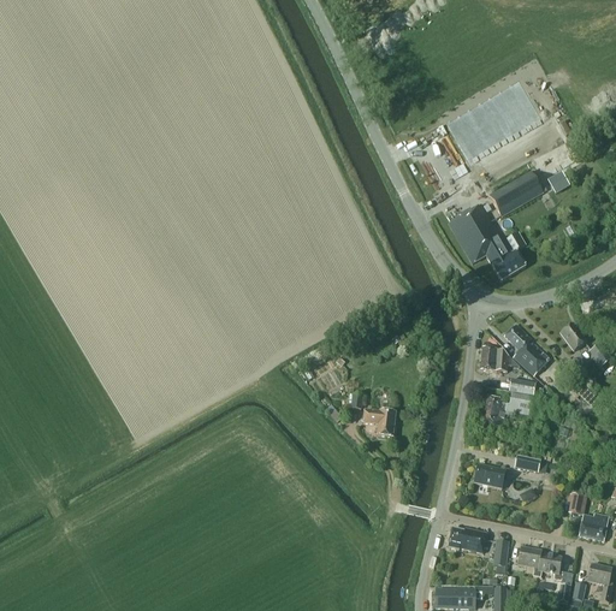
[(525,78),(452,120),(478,164),(550,122),(525,78)]
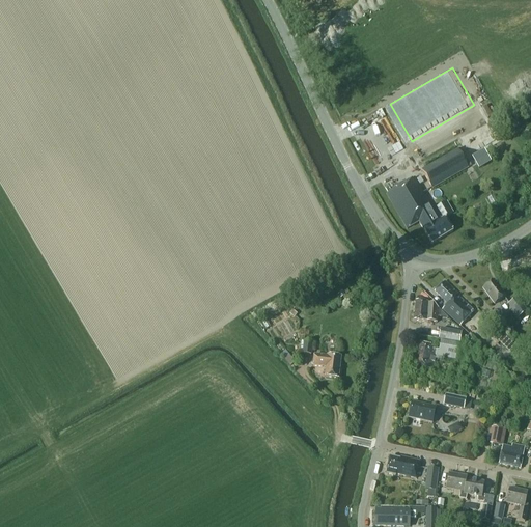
[(467,160),(457,145),(421,167),(432,186),(469,164),(467,160)]
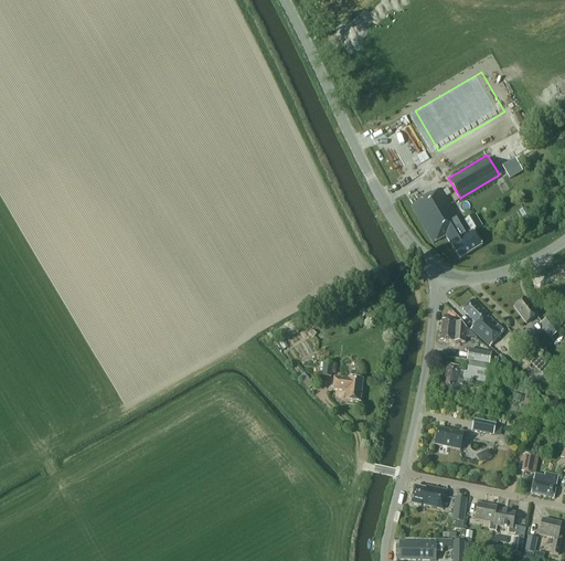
[(515,156),(502,163),(510,177),(523,169),(515,156)]
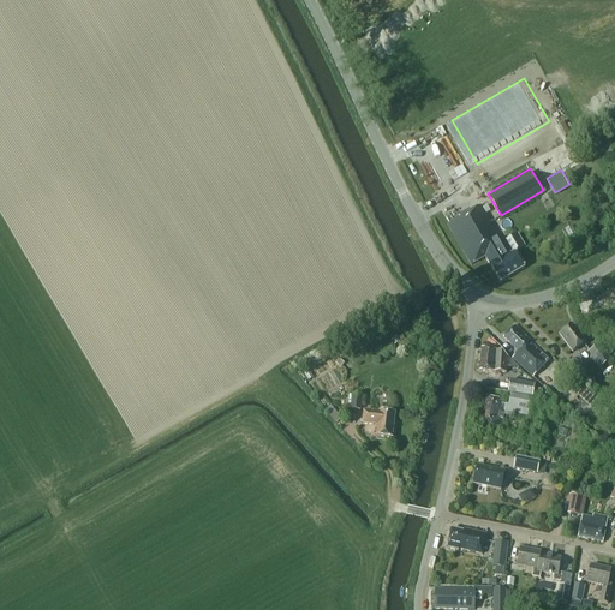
[(472,261),(485,253),(500,277),(525,263),(515,249),(513,250),(505,235),(502,238),(481,201),(448,220),(472,261)]
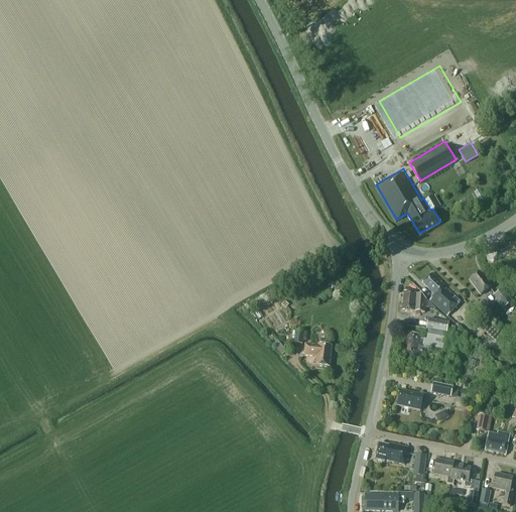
[(468,199),(462,202),(466,209),(471,206),(468,199)]
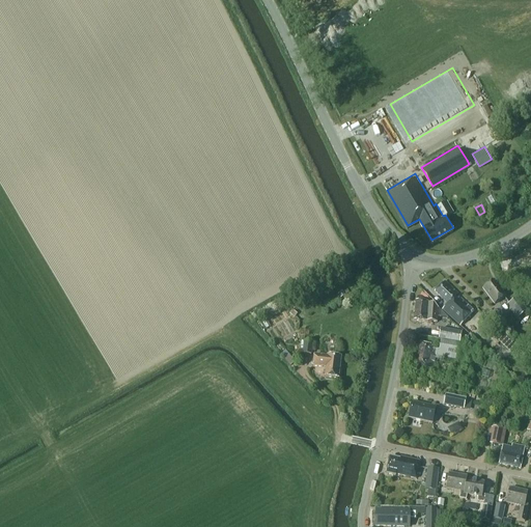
[(436,287),(448,300),(443,306),(460,323),(474,308),(456,292),(458,290),(445,278),(436,287)]
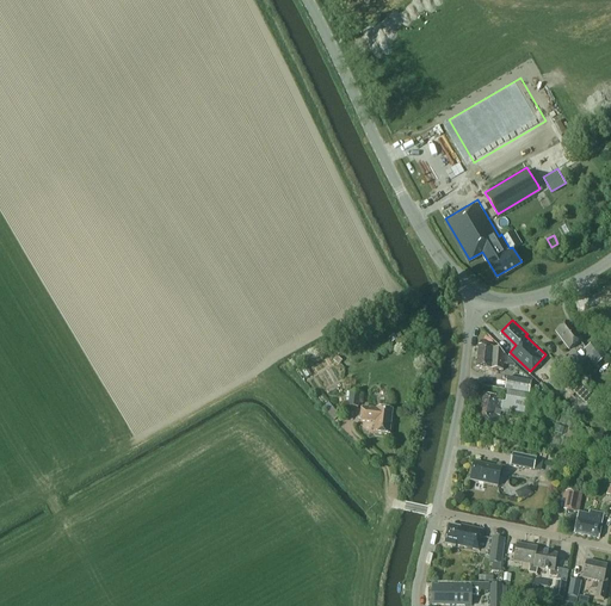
[(556,328),(569,346),(581,338),(568,320),(556,328)]
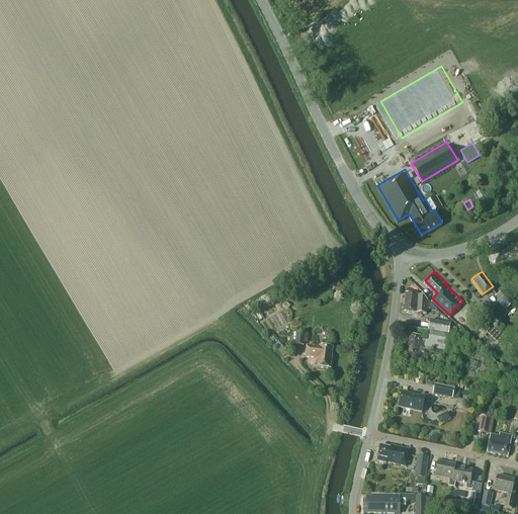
[(515,301),(505,286),(496,293),(506,307),(515,301)]
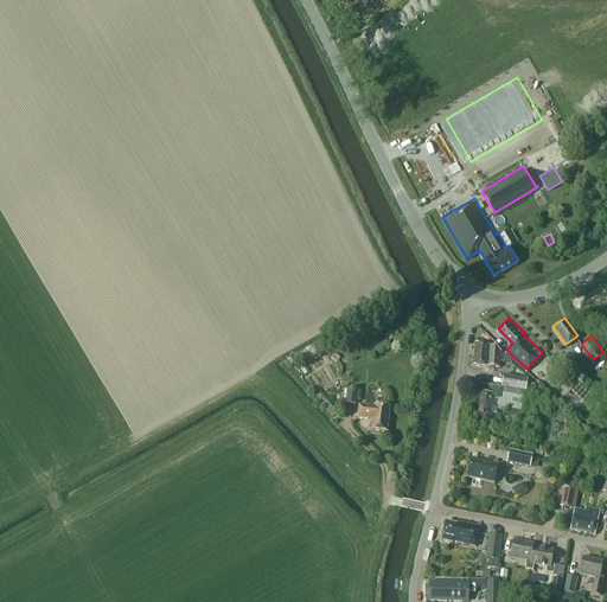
[(475,339),(474,362),(487,363),(500,364),(500,358),(502,347),(496,343),(490,343),(490,340),(475,339)]
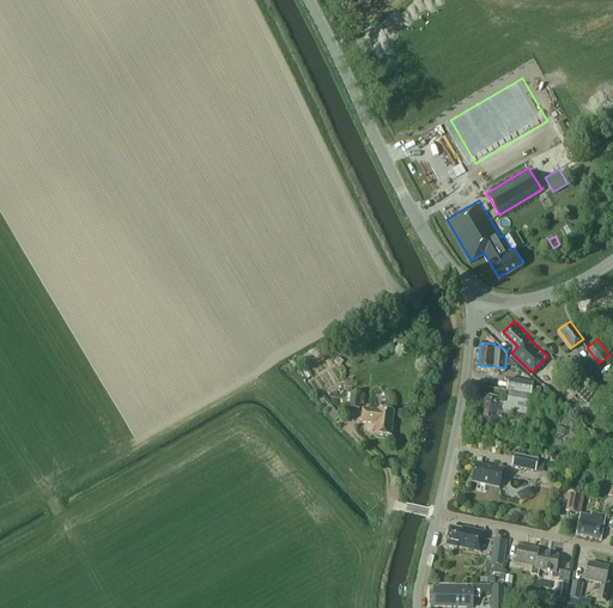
[(517,363),(507,351),(505,362),(517,363)]
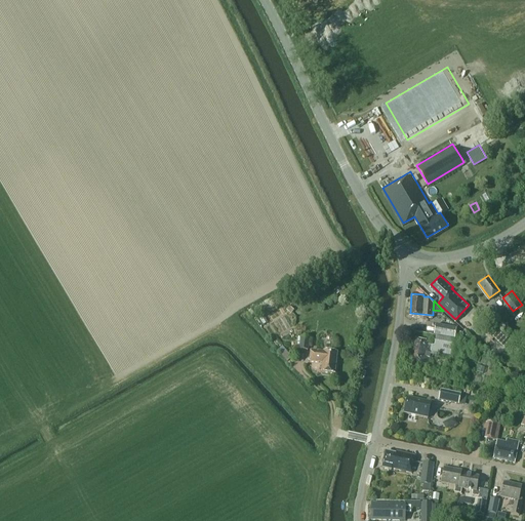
[(434,331),(455,335),(456,328),(457,325),(436,321),(434,331)]
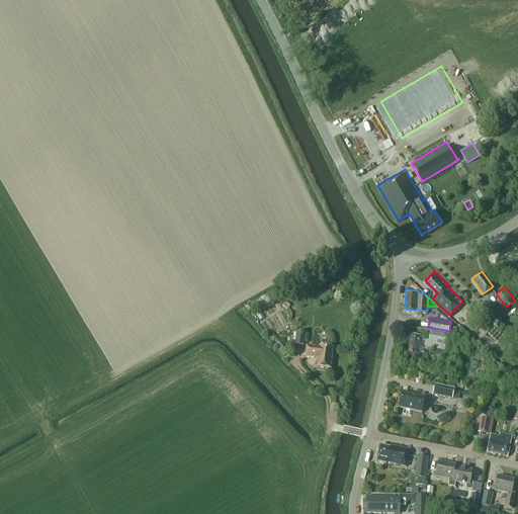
[(485,317),(479,323),(486,329),(492,323),(485,317)]
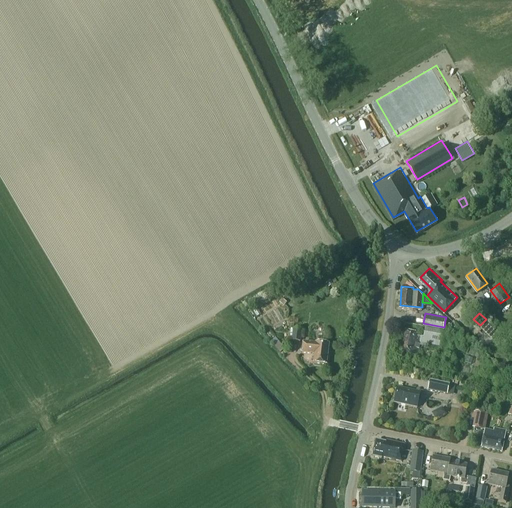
[(445,320),(444,327),(451,328),(452,321),(445,320)]
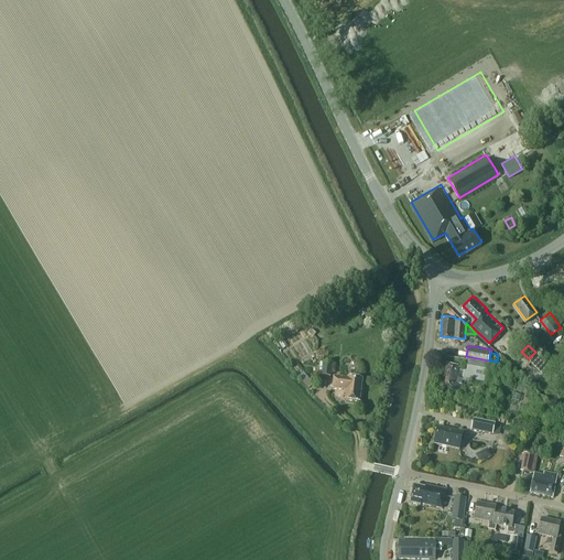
[(541,357),(534,364),(543,373),(550,366),(541,357)]
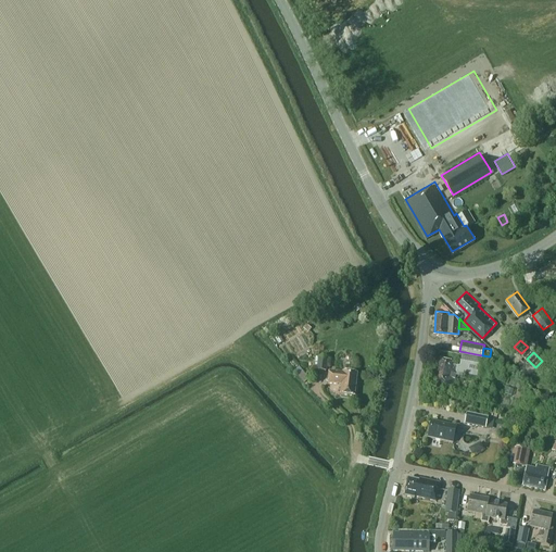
[(317,366),(326,367),(328,354),(319,353),(317,366)]
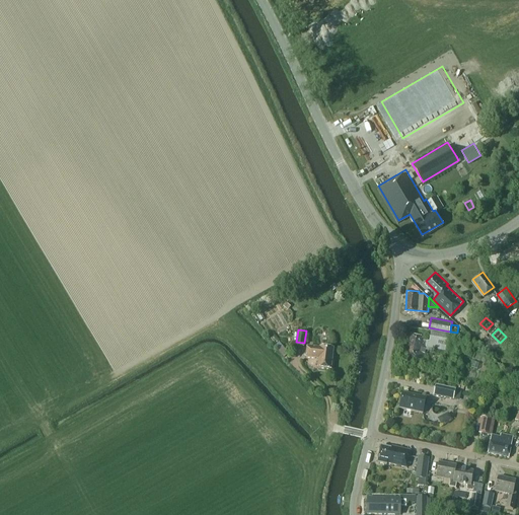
[(412,332),(406,354),(423,358),(426,344),(446,348),(449,333),(431,329),(430,339),(427,338),(427,336),(423,336),(423,334),(412,332)]
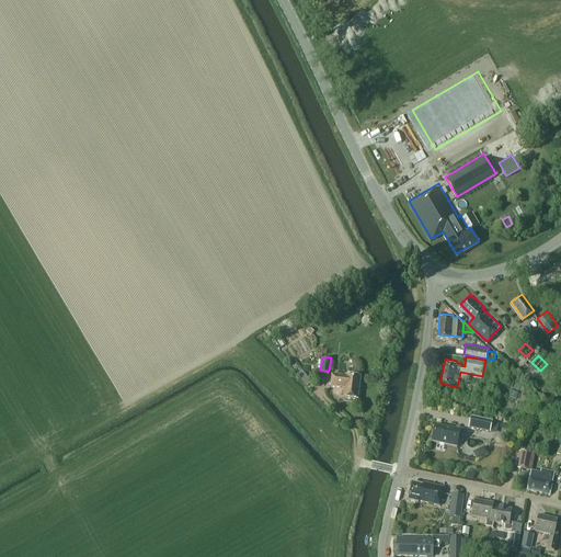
[(346,372),(346,373),(332,371),(331,383),(345,385),(344,395),(358,396),(361,373),(346,372)]
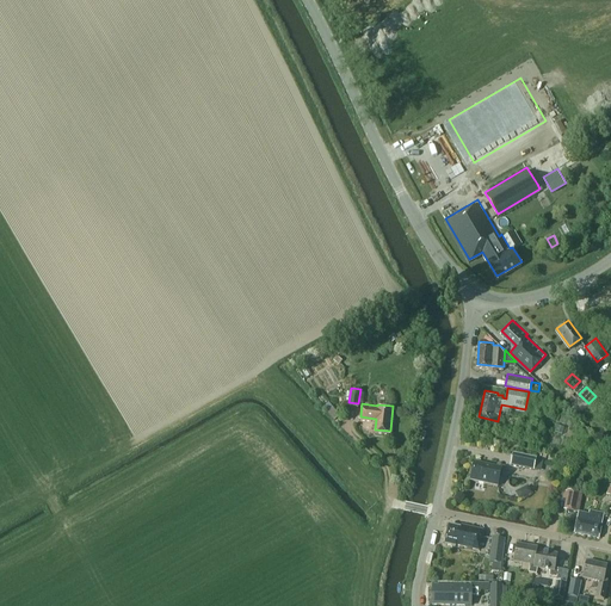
[(512,449),(511,461),(535,467),(536,453),(512,449)]
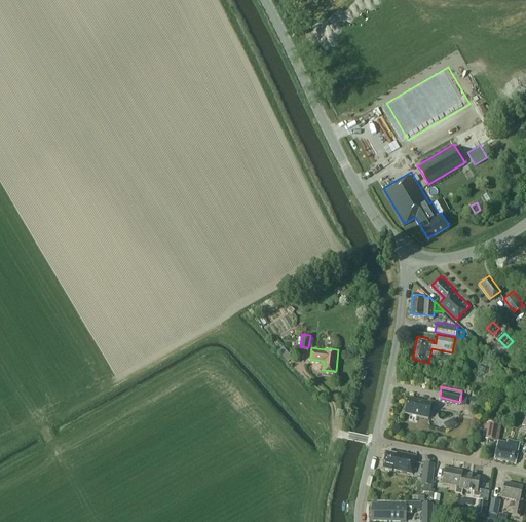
[(406,410),(428,415),(431,400),(409,395),(406,410)]
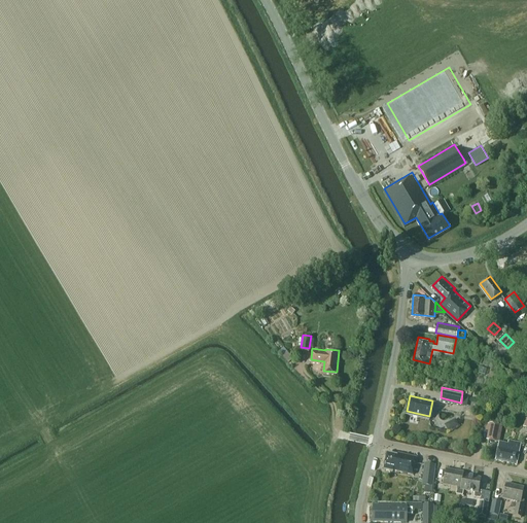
[(502,423),(490,420),(487,437),(499,440),(502,423)]
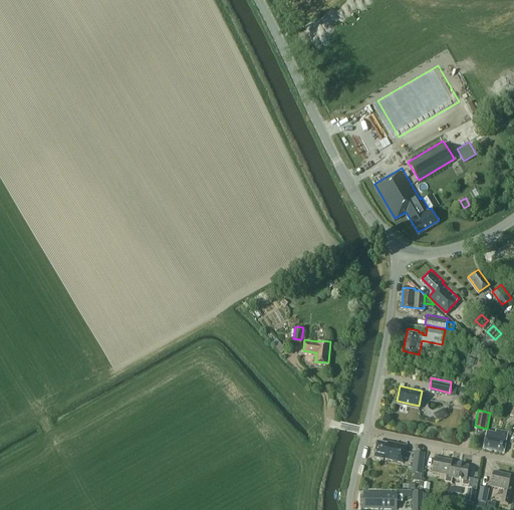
[(504,450),(508,433),(487,429),(484,446),(504,450)]
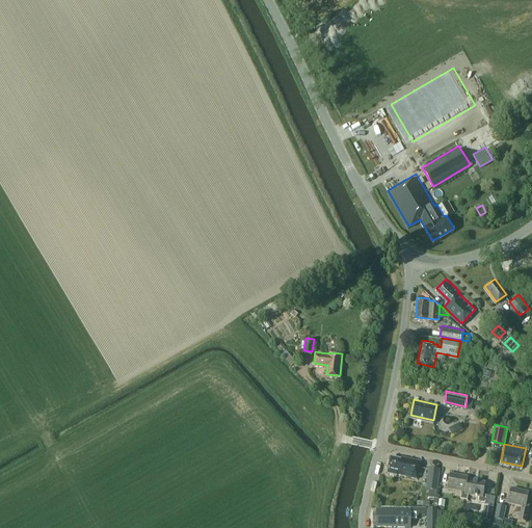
[(391,454),(388,471),(397,473),(397,472),(417,476),(421,459),(402,455),(401,456),(391,454)]
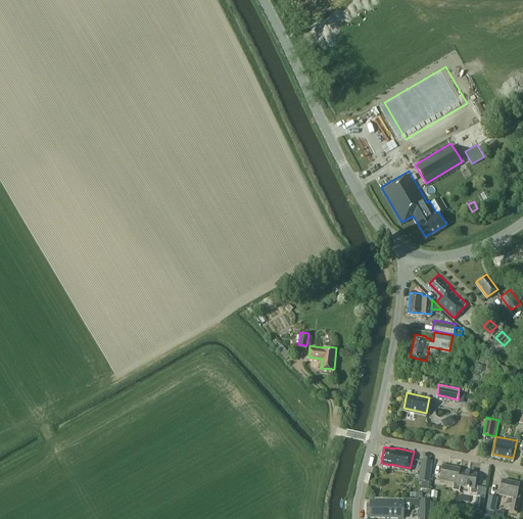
[(428,485),(431,459),(422,458),(420,478),(422,478),(421,485),(428,485)]
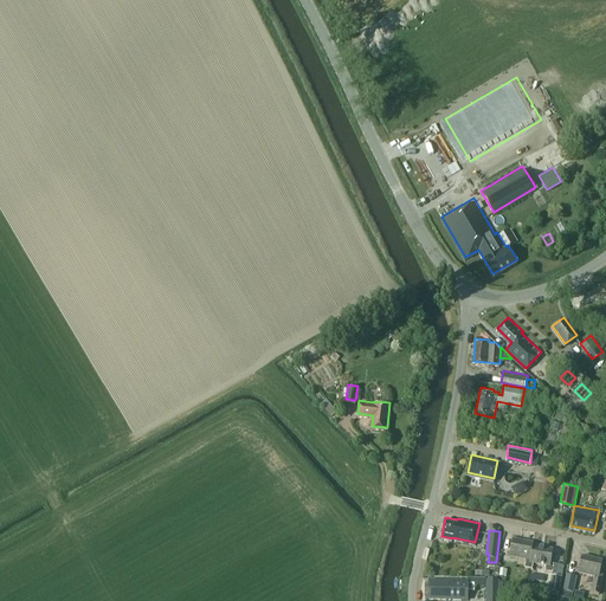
[(530,560),(533,542),(534,540),(513,536),(509,553),(526,556),(524,564),(533,566),(534,560),(530,560)]
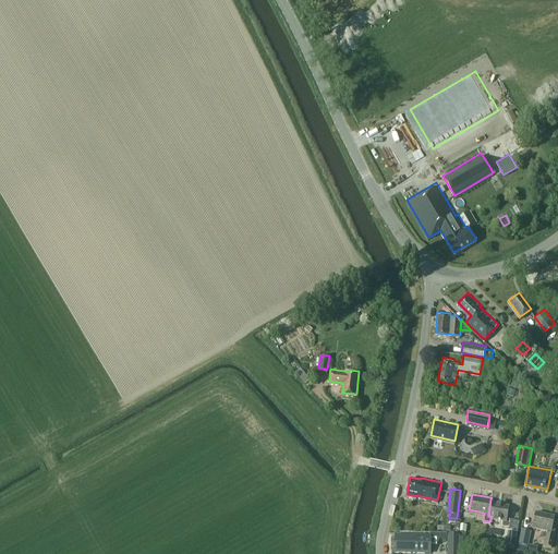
[(509,525),(510,517),(507,516),(509,503),(490,500),(488,516),(492,516),(502,518),(501,524),(509,525)]
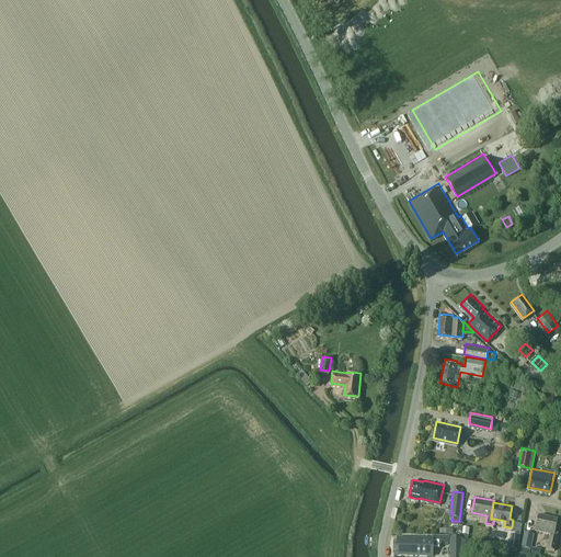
[(554,548),(557,537),(558,530),(556,529),(558,516),(538,512),(536,527),(550,531),(549,536),(548,546),(554,548)]
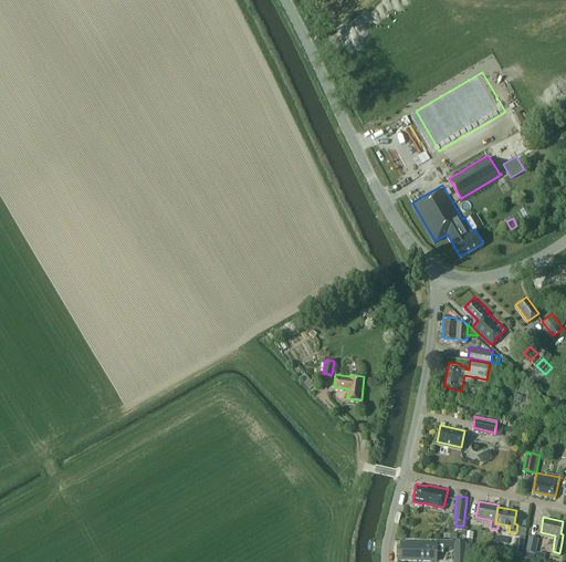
[(524,553),(533,555),(533,550),(535,550),(538,536),(530,533),(526,549),(525,548),(524,553)]
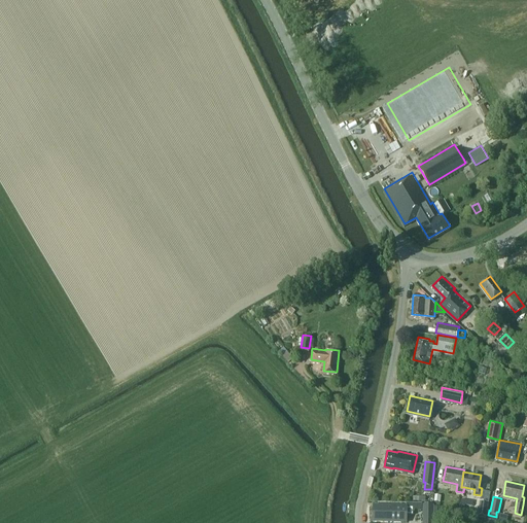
[(489,499),(480,498),(478,513),(487,514),(489,499)]
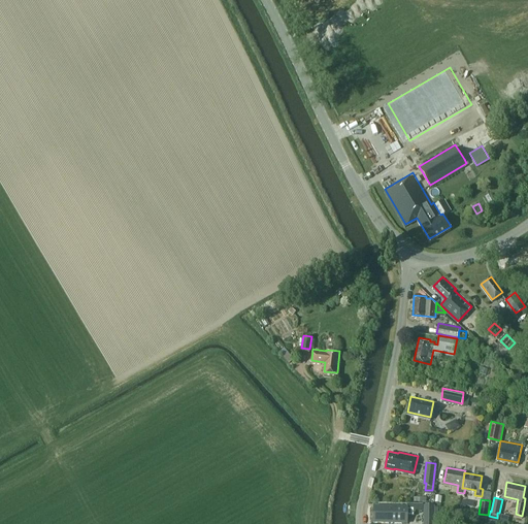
[(373,504),(373,519),(402,520),(402,513),(407,513),(407,504),(373,504)]
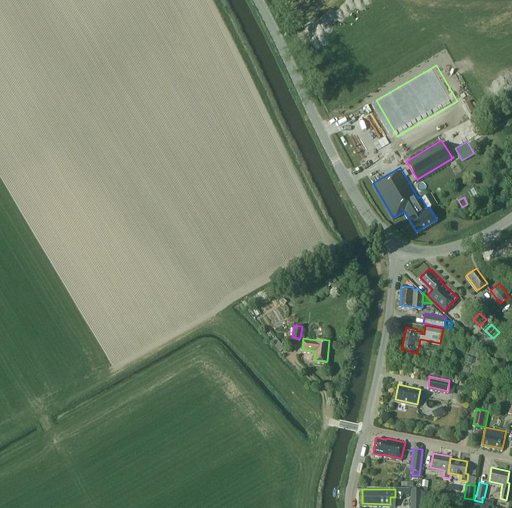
[(411,489),(411,507),(421,507),(421,489),(411,489)]
